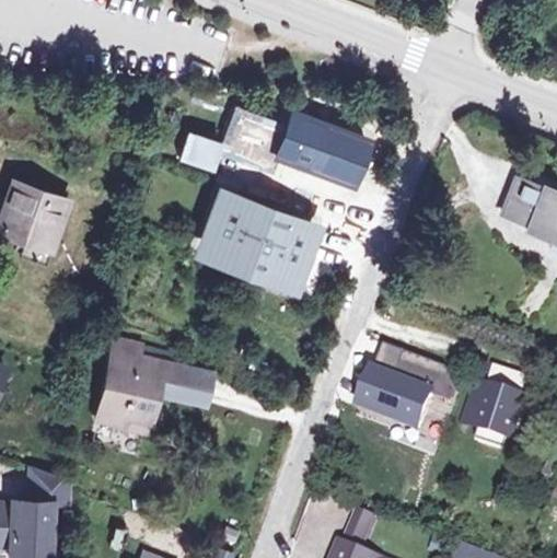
[(228,136),(267,137),(267,102),(228,102),(228,136)]
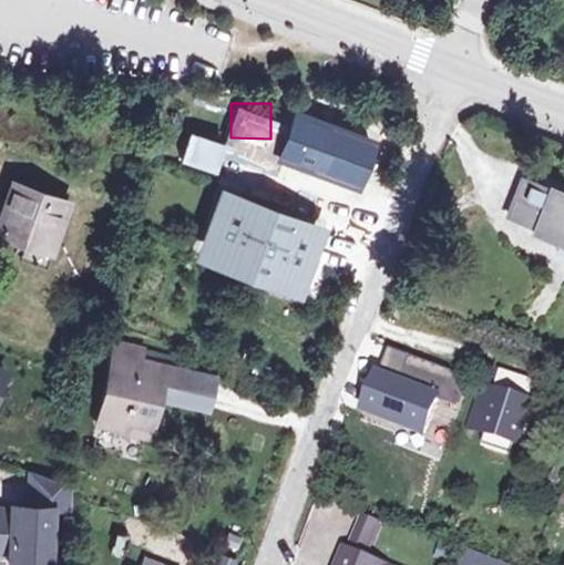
[(33,198),(12,188),(0,222),(0,233),(42,250),(59,208),(39,201),(45,182),(40,180),(33,198)]
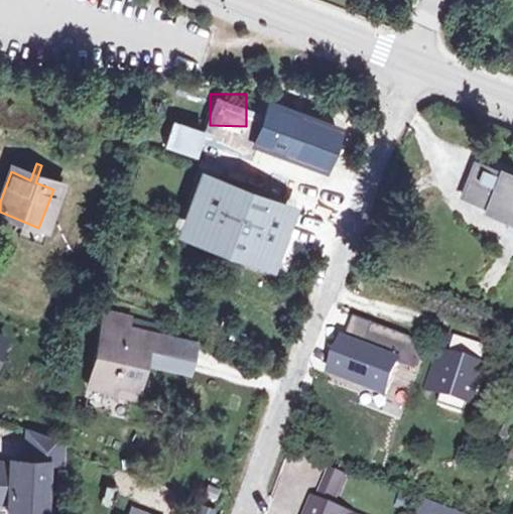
[(491,199),(487,210),(512,220),(512,182),(475,167),(466,188),(491,199)]
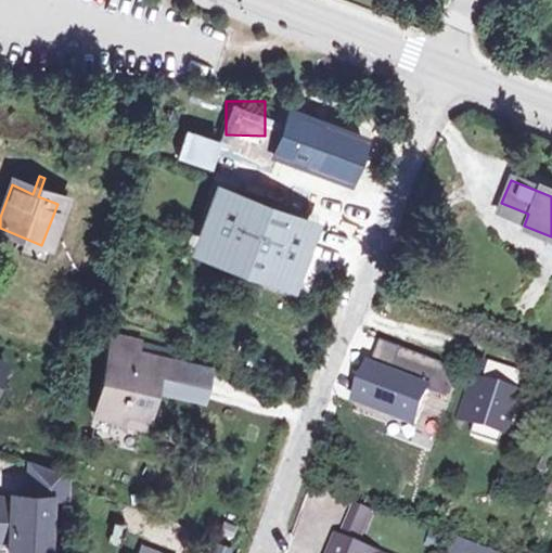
[(322,226),(218,189),(192,258),(297,297),(322,226)]
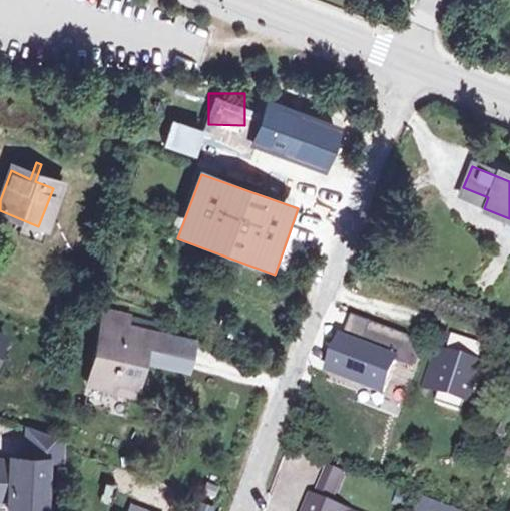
[(459,198),(484,208),(488,197),(463,187),(459,198)]
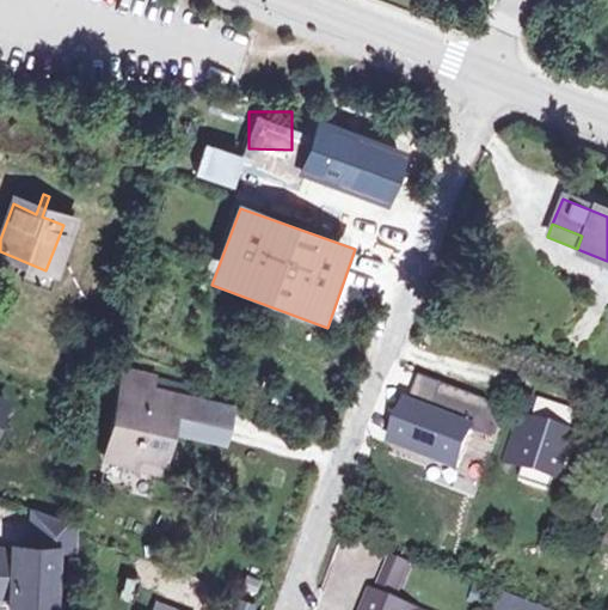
[(155,476),(159,463),(166,433),(170,420),(177,421),(182,403),(184,391),(152,383),(122,376),(103,458),(131,465),(131,470),(155,476)]
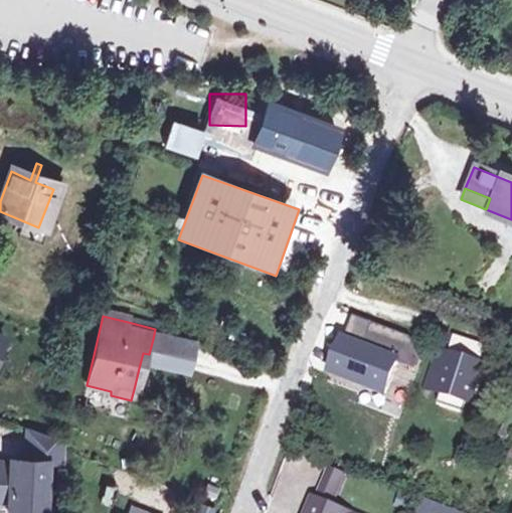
[(0,363),(9,339),(0,335),(0,363)]
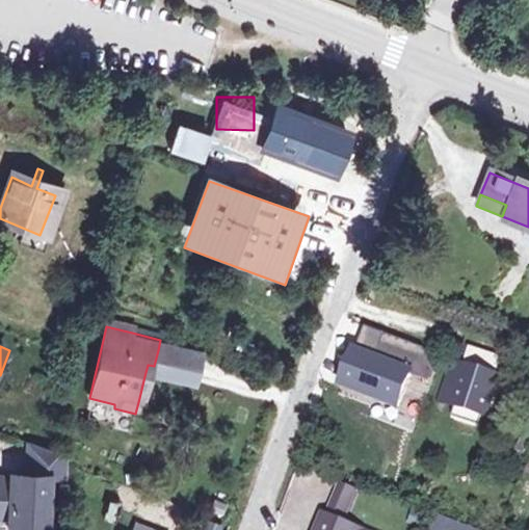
[(148,365),(144,376),(189,388),(196,361),(158,350),(154,366),(148,365)]
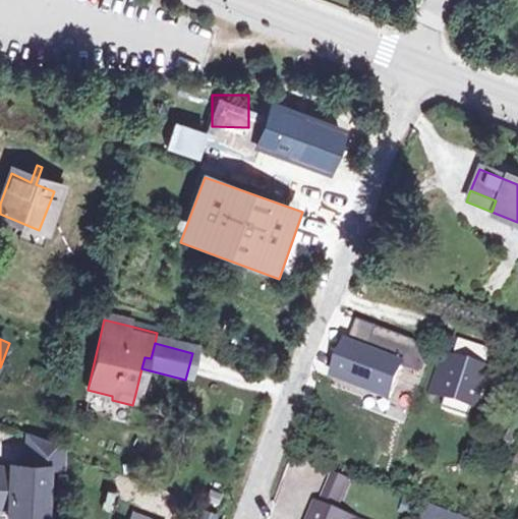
[(483,373),(464,365),(452,400),(470,407),(483,373)]
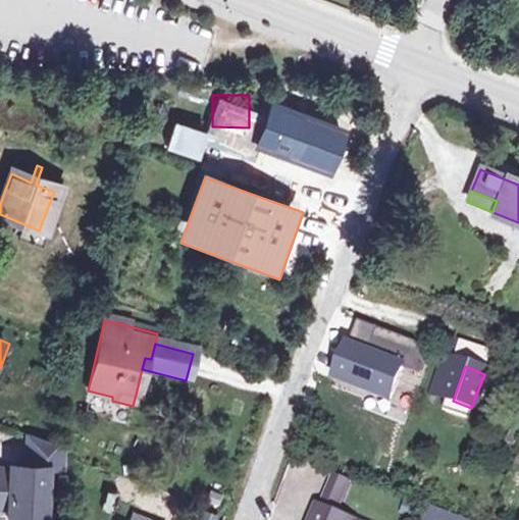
[(61,473),(62,453),(27,439),(24,470),(23,470),(17,475),(0,473),(0,512),(5,513),(4,519),(40,519),(43,472),(61,473)]
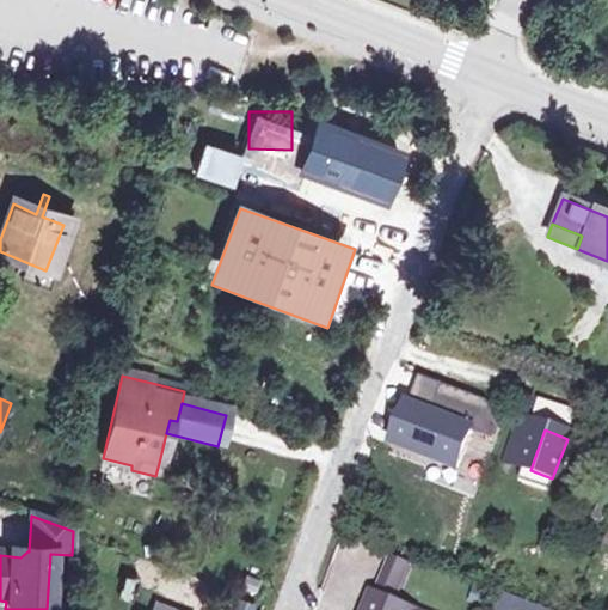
[(395,599),(406,569),(390,562),(379,591),(395,599)]
